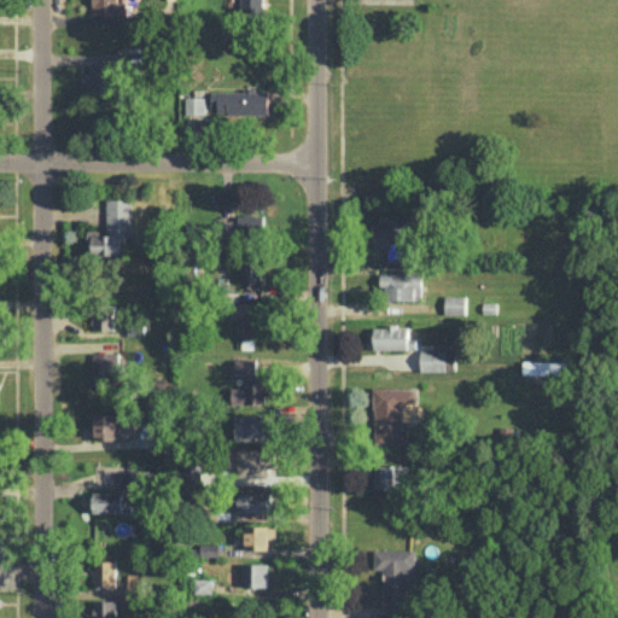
[(126,15),(124,0),(93,0),(93,15),(126,15)]
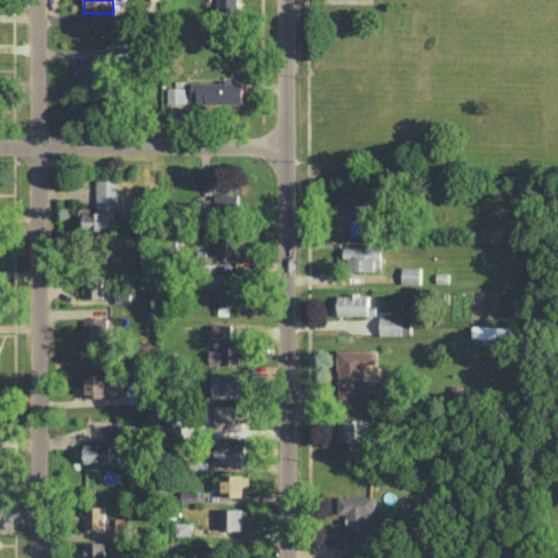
[(239,11),(239,0),(217,0),(218,12),(239,11)]
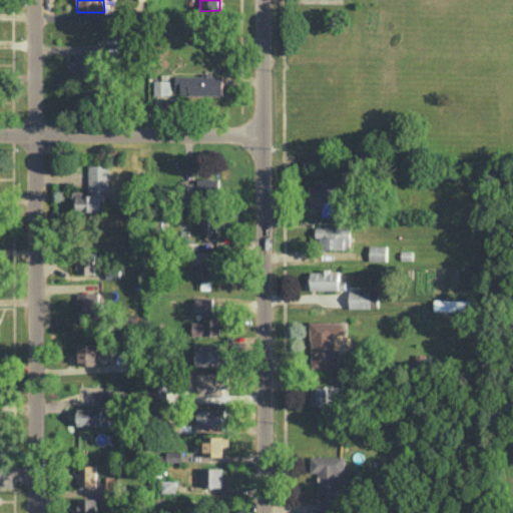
[(72,78),(94,78),(94,52),(76,52),(76,59),(73,59),(72,78)]
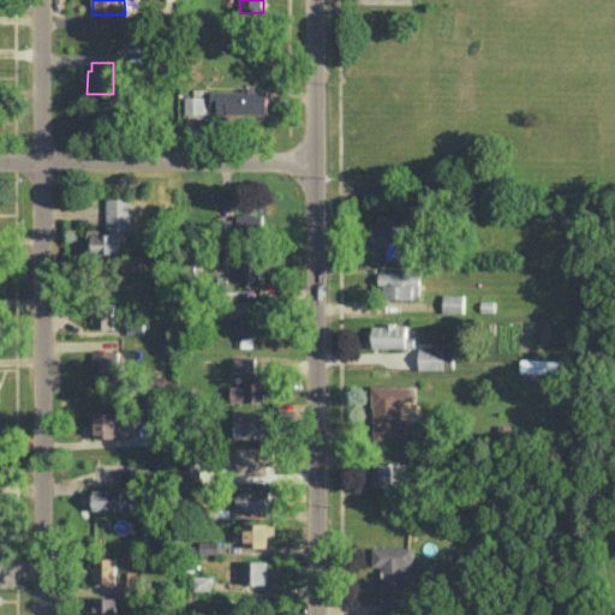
[(268,89),(218,90),(218,113),(268,112),(268,89)]
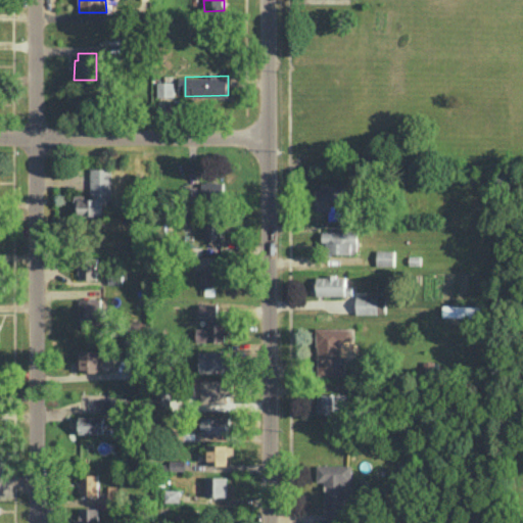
[(174,96),(174,81),(157,81),(157,96),(174,96)]
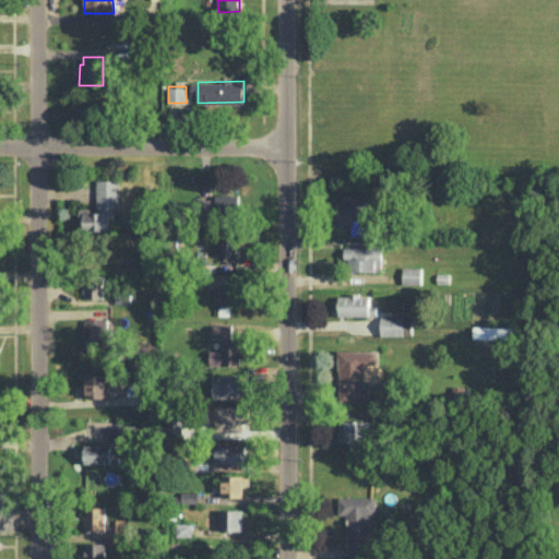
[(95,179),(95,206),(81,207),(81,230),(115,229),(115,213),(119,213),(119,179),(95,179)]
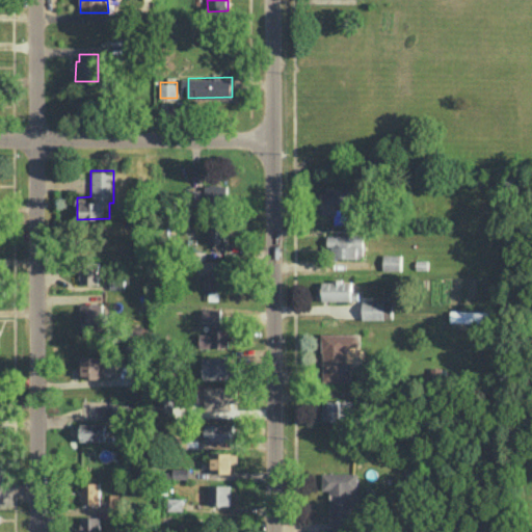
[(356,185),(320,186),(321,215),(335,214),(335,210),(356,210),(356,185)]
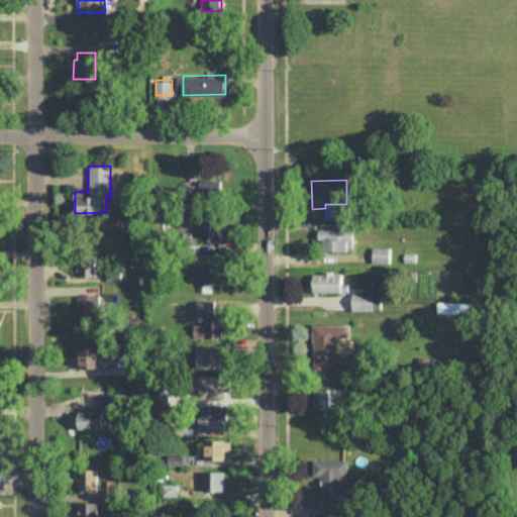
[(202,236),(221,235),(220,215),(201,216),(202,236)]
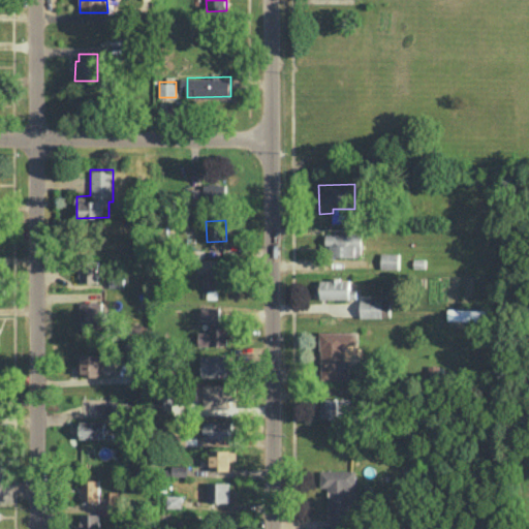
[(327,234),(325,256),(361,256),(362,234),(327,234)]
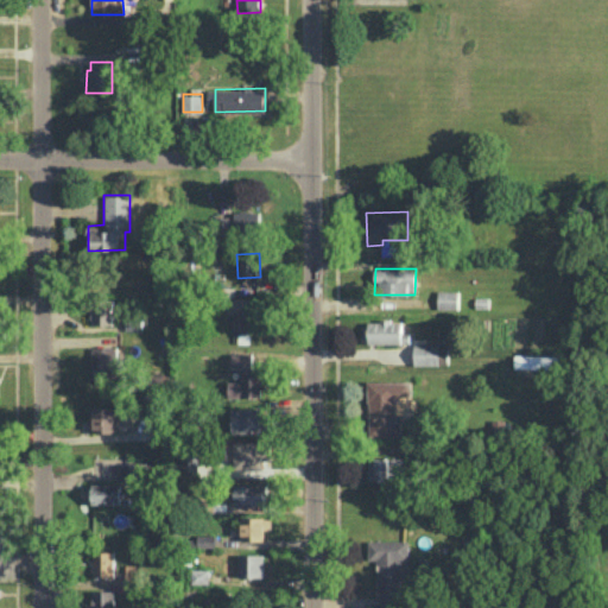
[(113,324),(113,301),(92,301),(92,324),(113,324)]
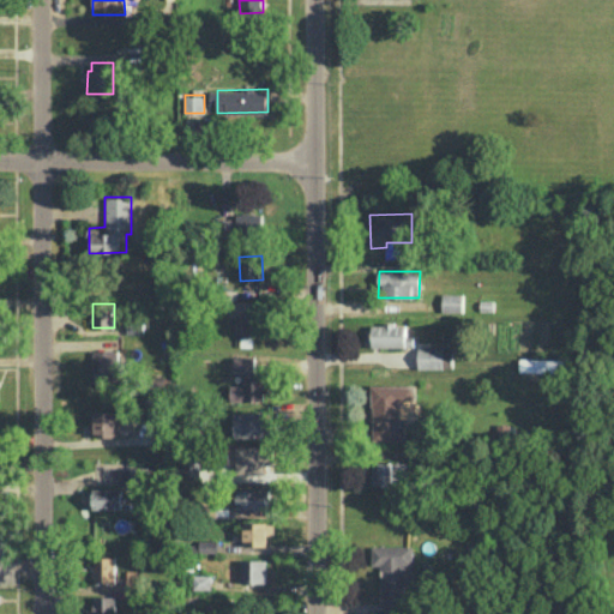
[(239,336),(259,336),(259,312),(239,311),(239,336)]
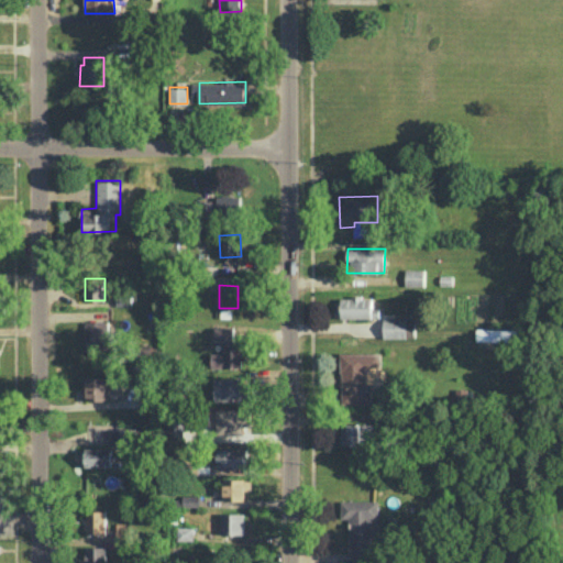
[(379,308),(372,308),(372,296),(341,296),(341,317),(379,317),(379,308)]
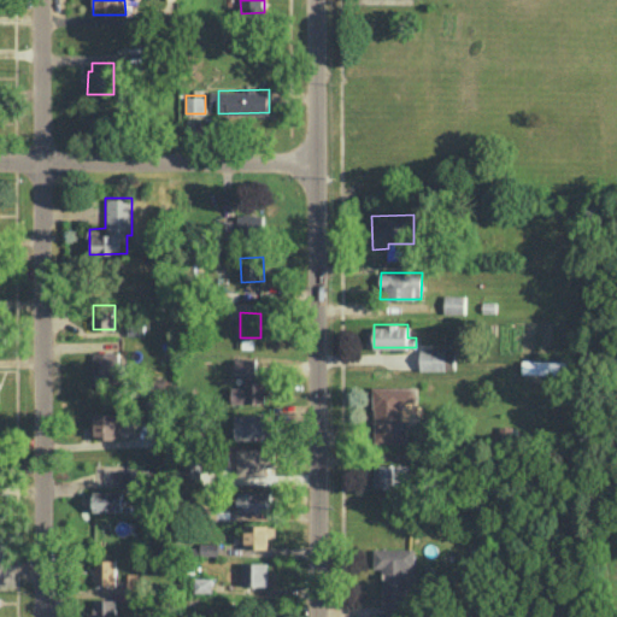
[(421,370),(456,370),(454,348),(421,348),(421,370)]
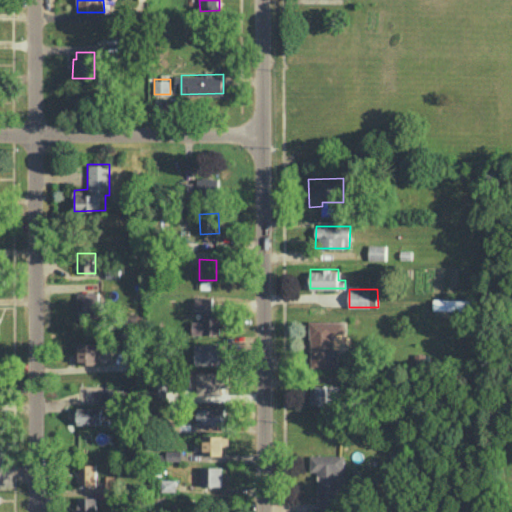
[(98,291),(78,292),(78,318),(99,317),(98,291)]
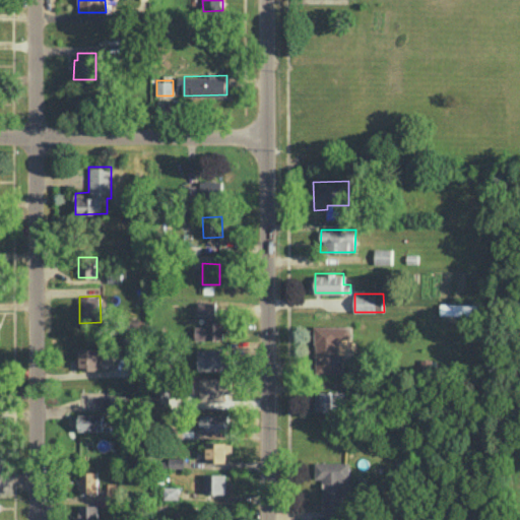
[(216,301),(198,302),(198,315),(206,315),(206,325),(195,325),(195,339),(223,339),(223,320),(216,321),(216,301)]
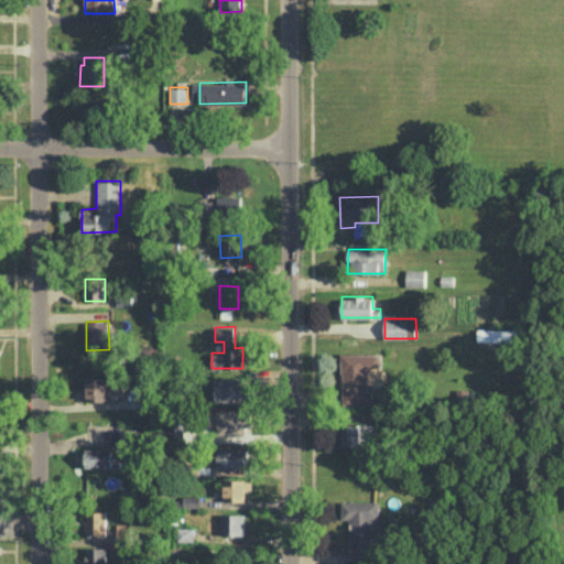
[(477,342),(518,342),(518,329),(477,329),(477,342)]
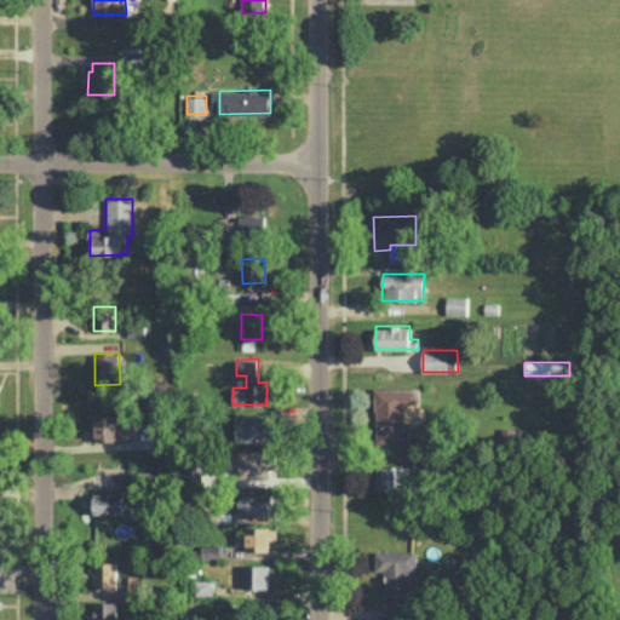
[(419,388),(374,388),(375,445),(409,445),(408,423),(405,423),(405,403),(419,403),(419,388)]
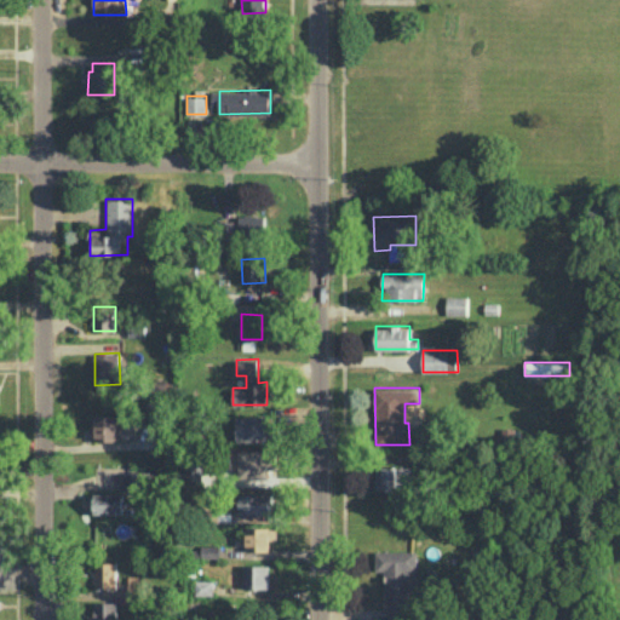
[(120,414),(91,415),(91,440),(121,440),(120,414)]
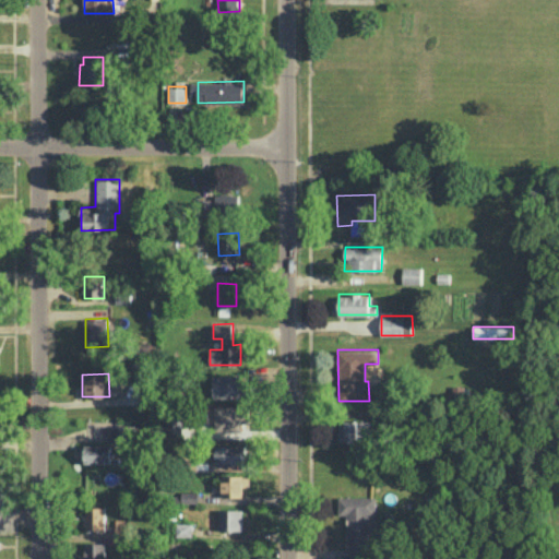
[(244,375),(213,375),(213,397),(245,396),(244,375)]
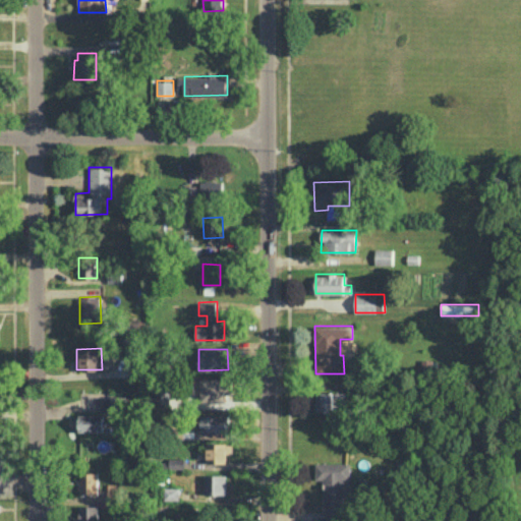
[(226,401),(226,393),(233,393),(232,378),(200,379),(200,402),(226,401)]
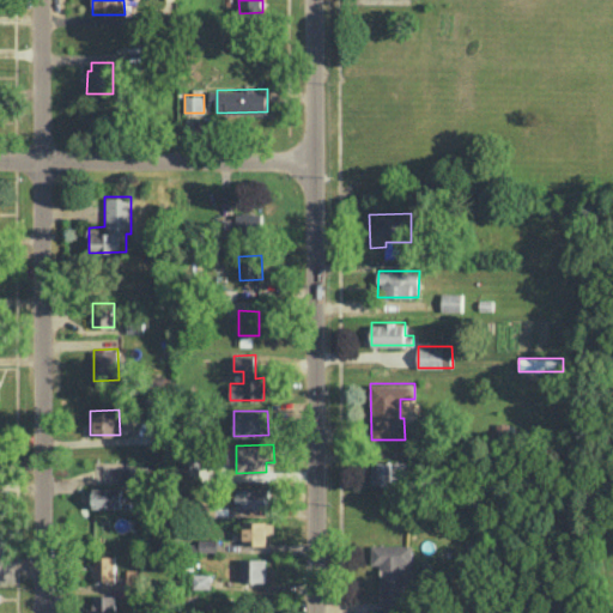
[(200,474),(200,455),(181,455),(180,473),(200,474)]
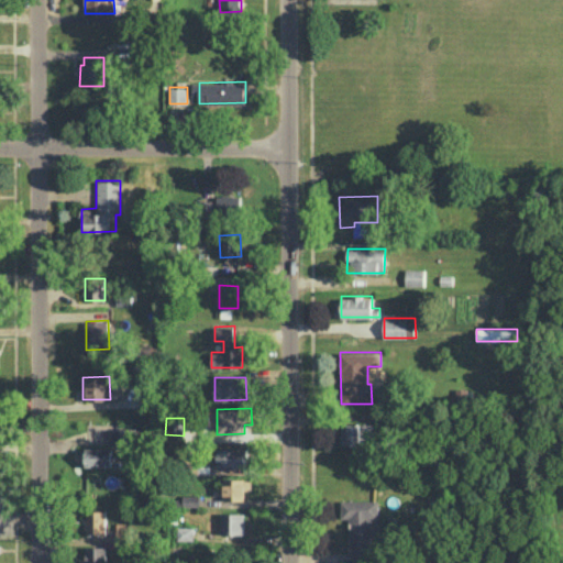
[(341,422),(340,444),(372,445),(373,423),(341,422)]
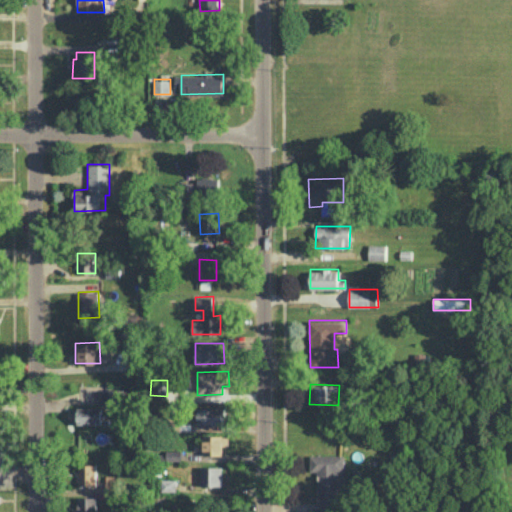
[(121,389),(99,388),(98,404),(120,405),(121,389)]
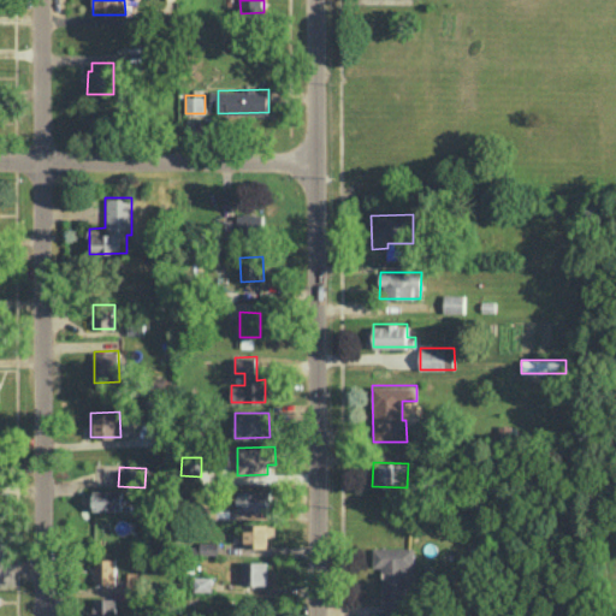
[(268,511),(268,490),(237,489),(236,510),(268,511)]
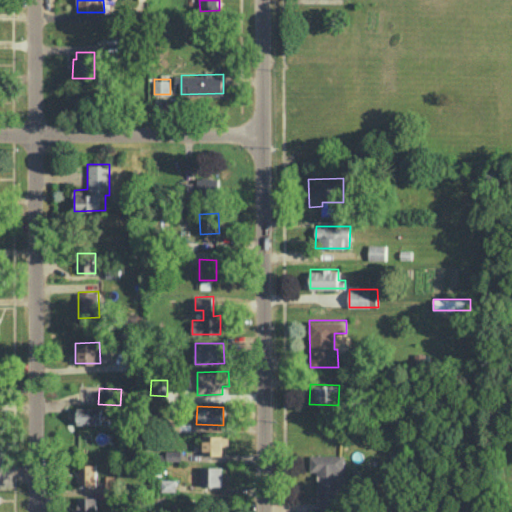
[(73,407),(73,424),(102,424),(102,407),(73,407)]
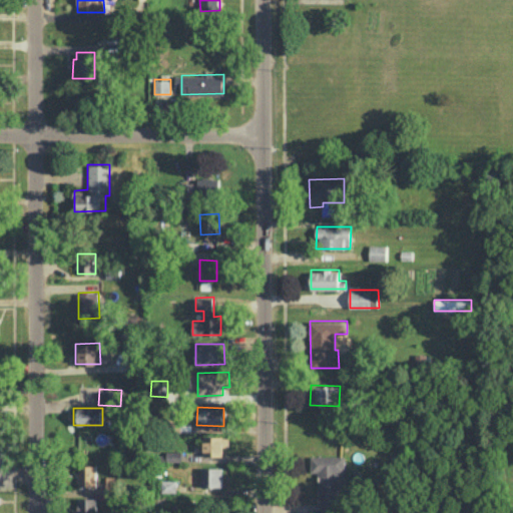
[(222,436),(203,436),(204,456),(223,456),(222,436)]
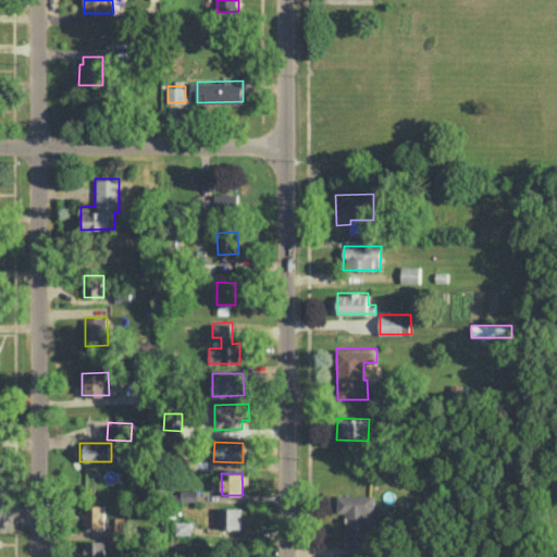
[(197,490),(182,491),(182,498),(197,498),(197,490)]
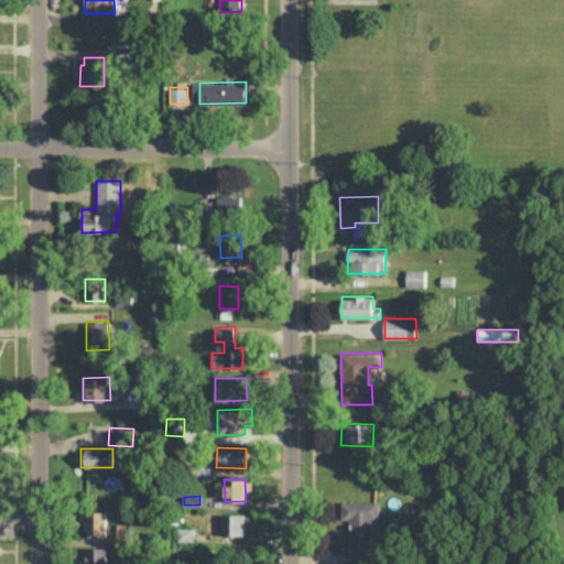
[(351,563),(373,563),(373,541),(379,541),(379,500),(342,500),(342,519),(351,519),(351,563)]
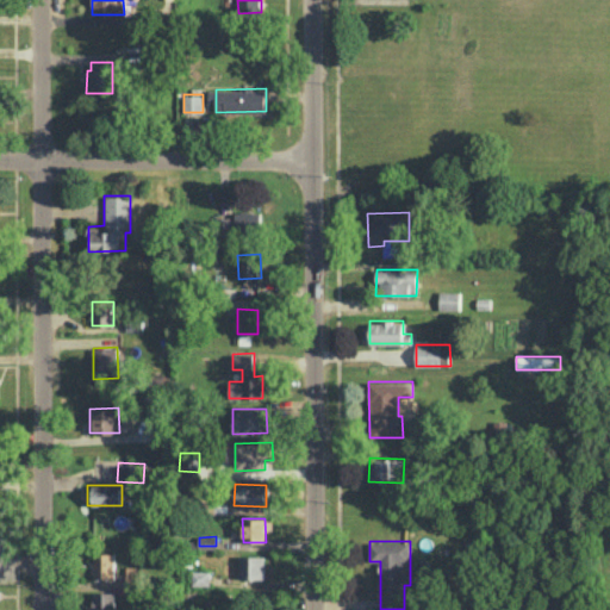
[(114,578),(114,553),(93,552),(93,578),(114,578)]
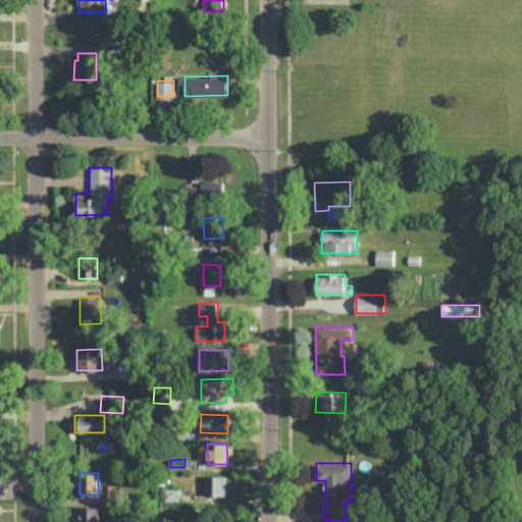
[(226,496),(226,475),(204,475),(204,494),(226,496)]
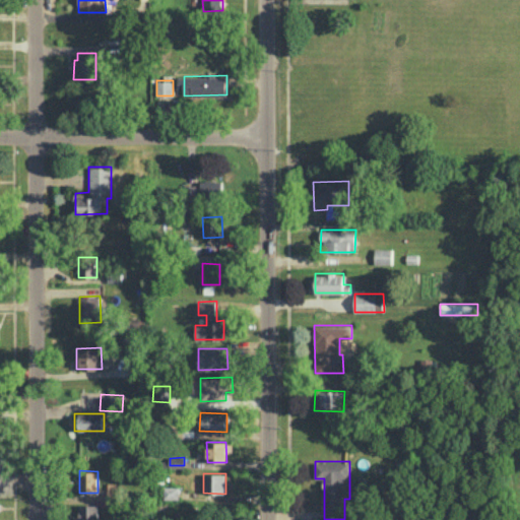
[(122,481),(108,481),(108,495),(122,495),(122,481)]
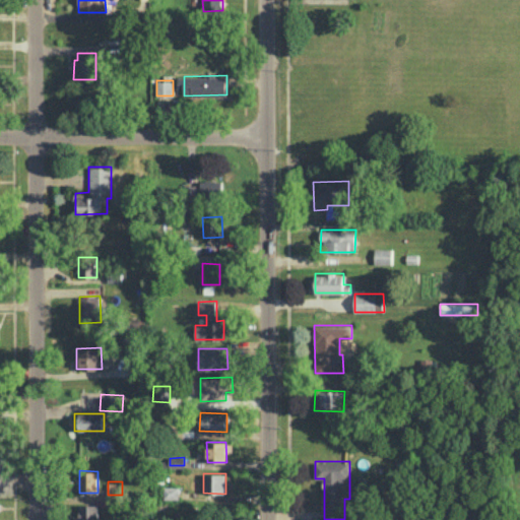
[(179,499),(179,485),(164,486),(165,499),(179,499)]
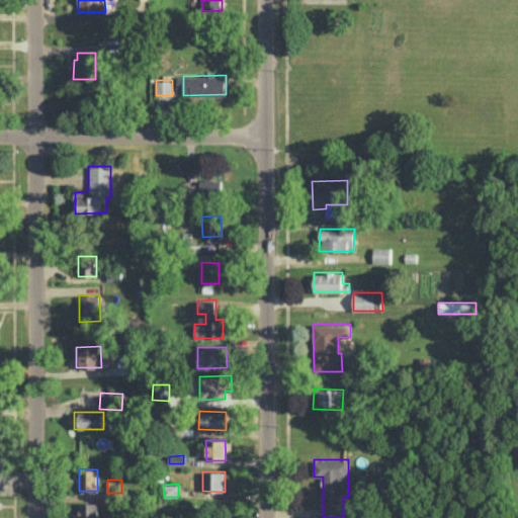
[(97,517),(97,502),(80,503),(80,517),(97,517)]
